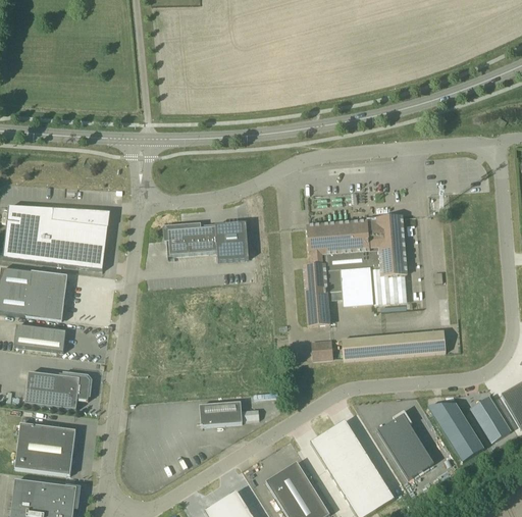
[(103,268),(108,224),(107,224),(108,215),(48,208),(48,207),(8,205),(3,256),(103,268)]
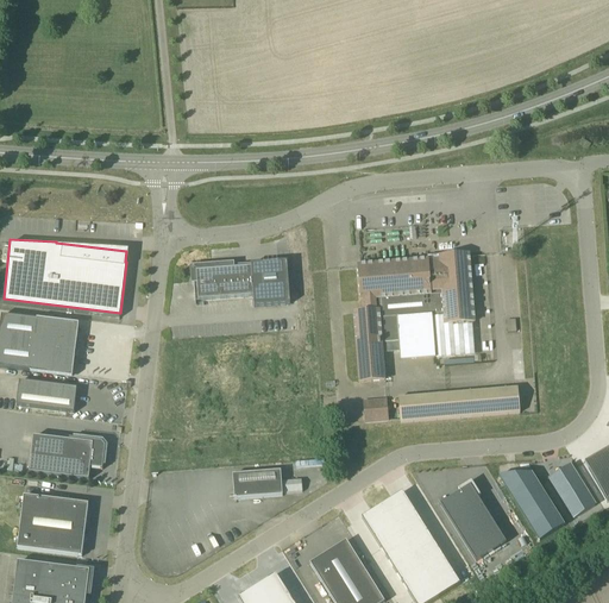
[(363,307),(355,308),(360,377),(385,375),(385,374),(384,363),(383,349),(382,338),(393,337),(394,347),(394,349),(400,347),(434,345),(432,312),(443,311),(443,319),(472,316),(475,316),(469,250),(439,252),(439,255),(440,258),(428,259),(428,255),(358,261),(363,307)]
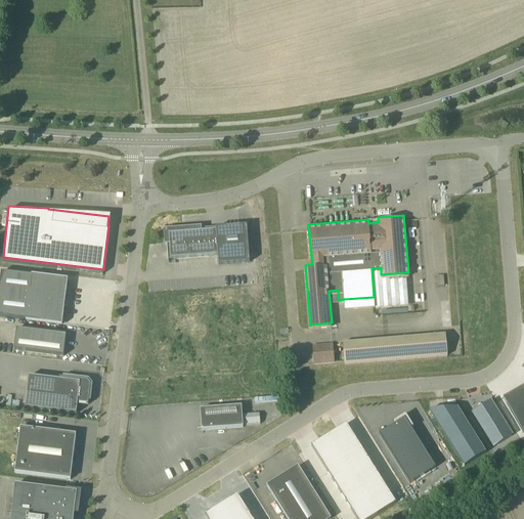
[(168,258),(169,258),(168,255),(218,251),(219,260),(250,257),(252,280),(270,278),(266,219),(248,221),(228,222),(182,225),(182,229),(169,230),(170,238),(167,239),(168,258)]
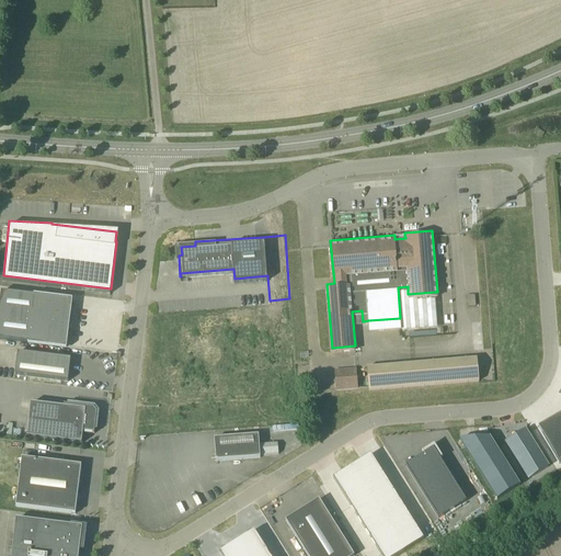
[(0,333),(66,342),(71,295),(1,287),(0,298),(0,333)]
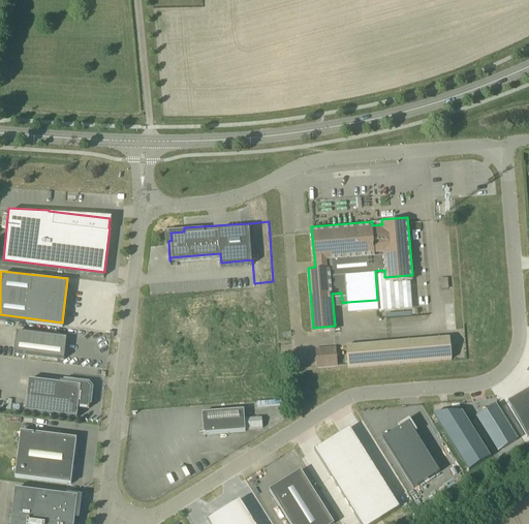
[(64,355),(67,334),(17,328),(14,348),(64,355)]
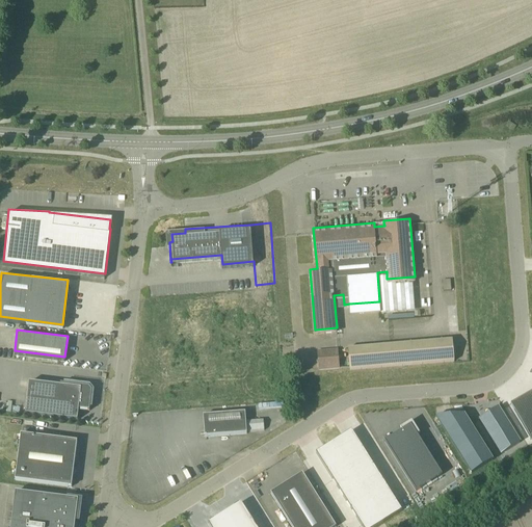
[(350,365),(455,357),(453,335),(348,343),(350,365)]
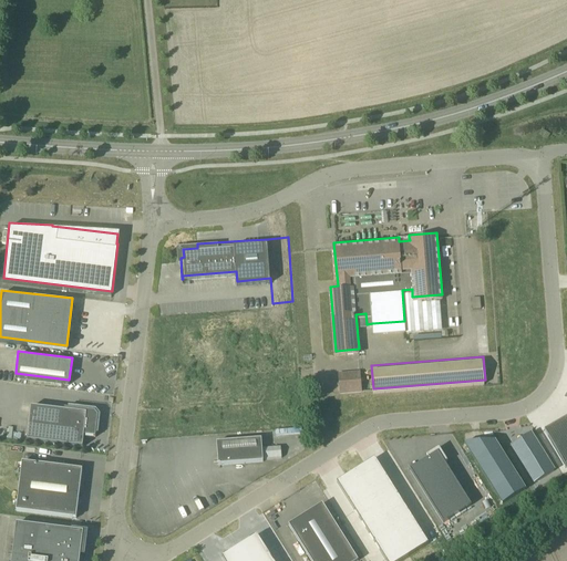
[(341,388),(362,386),(360,366),(339,369),(341,388)]
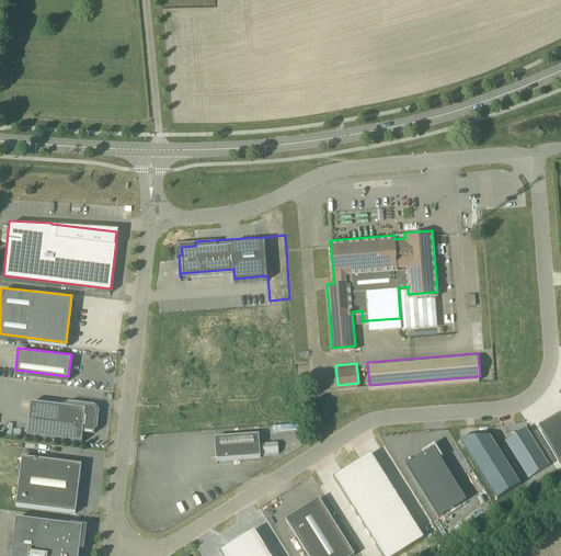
[(31,398),(27,432),(82,439),(83,430),(83,428),(93,429),(94,429),(95,424),(99,424),(100,406),(95,400),(68,398),(68,400),(64,400),(64,403),(31,398)]
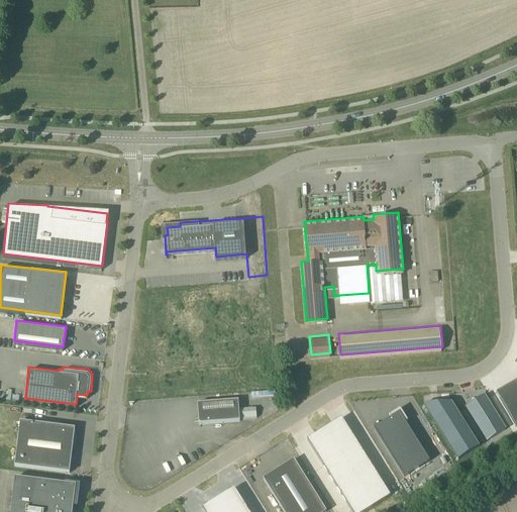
[(516,376),(496,390),(515,422),(516,421),(516,376)]
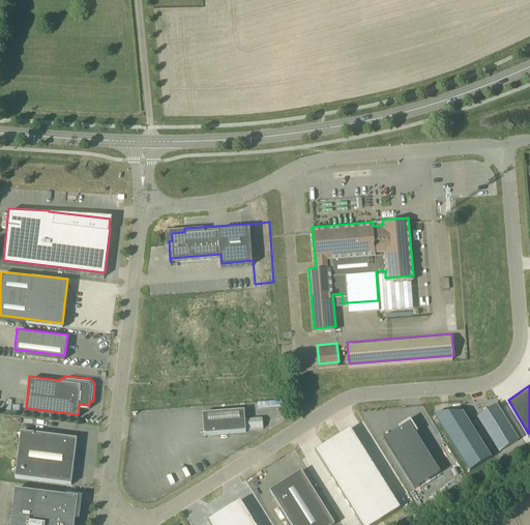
[(497,402),(478,413),(500,447),(518,436),(497,402)]
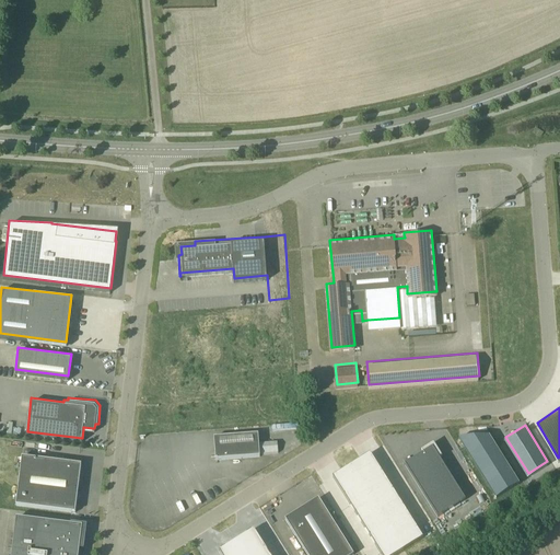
[(216,455),(260,452),(258,429),(214,432),(216,455)]
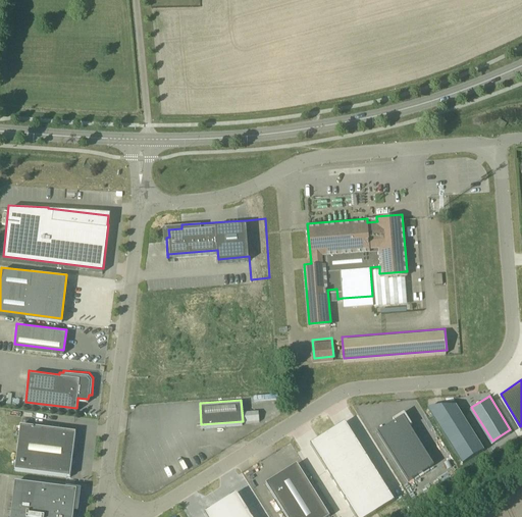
[(441,403),(427,404),(445,431),(463,460),(483,447),(482,445),(470,424),(456,402),(441,403)]
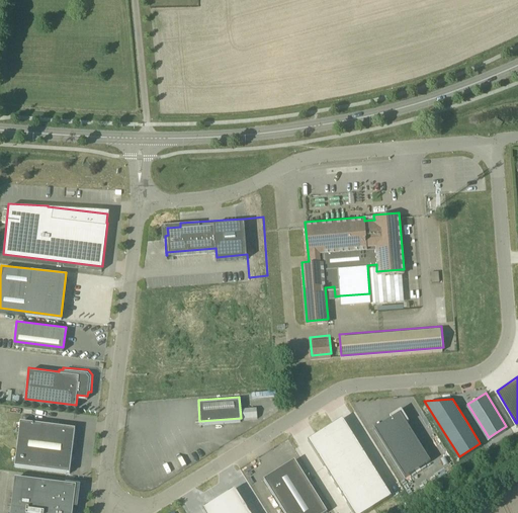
[(385,418),(374,425),(405,474),(430,457),(407,419),(409,418),(401,405),(390,412),(392,415),(385,418)]
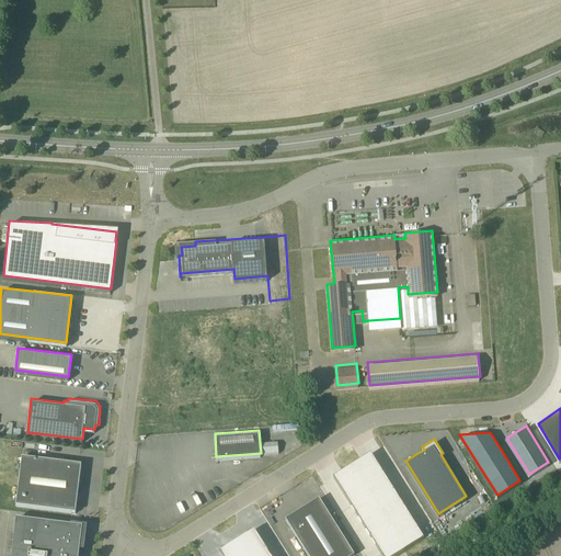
[(370,450),(333,473),(385,555),(388,555),(424,534),(370,450)]
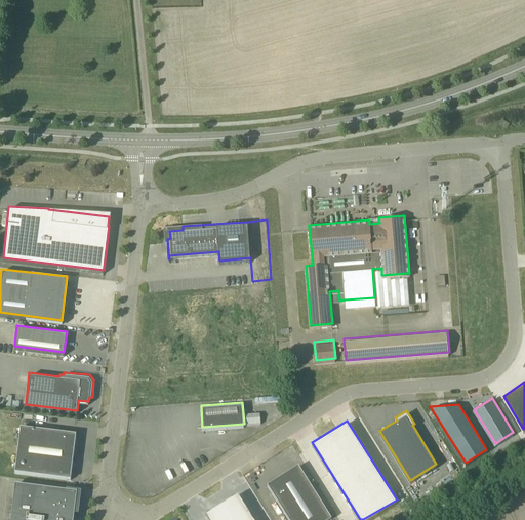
[(71,476),(76,431),(21,424),(15,469),(71,476)]
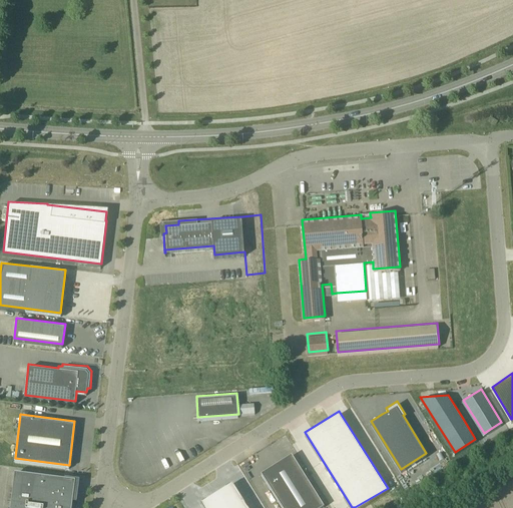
[(292,452),(262,471),(284,507),(316,507),(324,503),(292,452)]
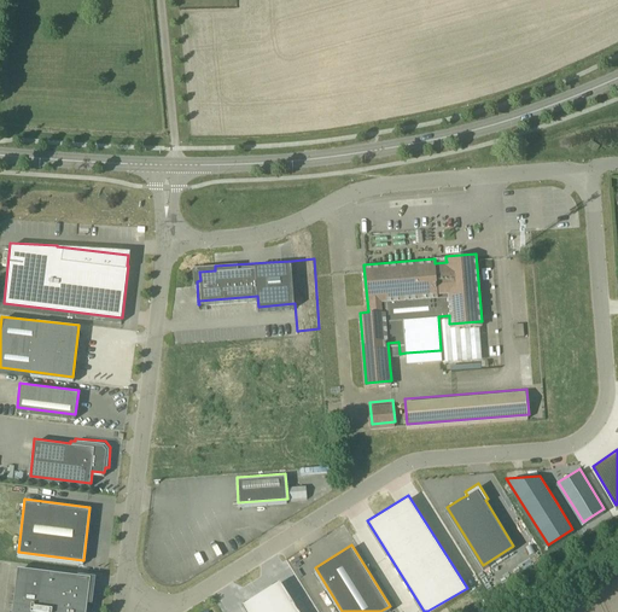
[(93,601),(93,599),(92,599),(93,589),(89,589),(91,576),(18,566),(12,611),(86,611),(88,600),(93,601)]
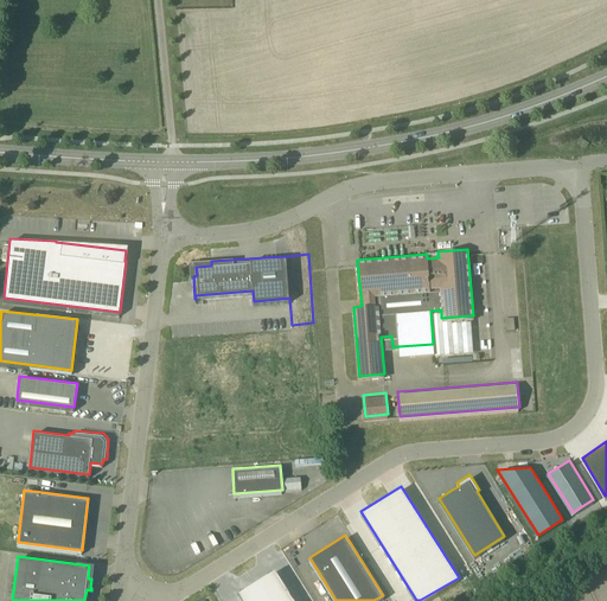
[(295,600),(275,568),(236,592),(242,600),(295,600)]
